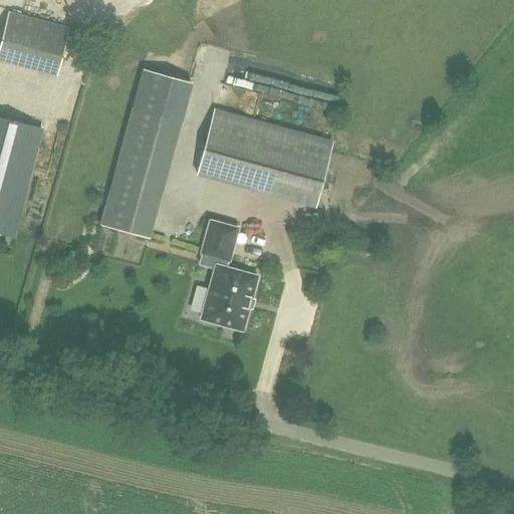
[(0,59),(56,75),(69,28),(8,12),(0,42),(0,59)]
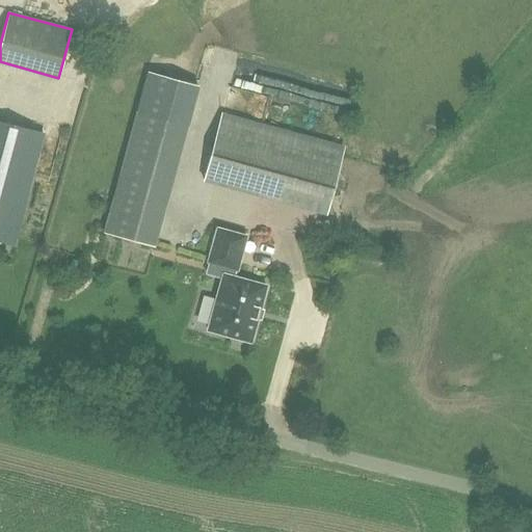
[(0,122),(0,240),(14,244),(44,134),(0,122)]
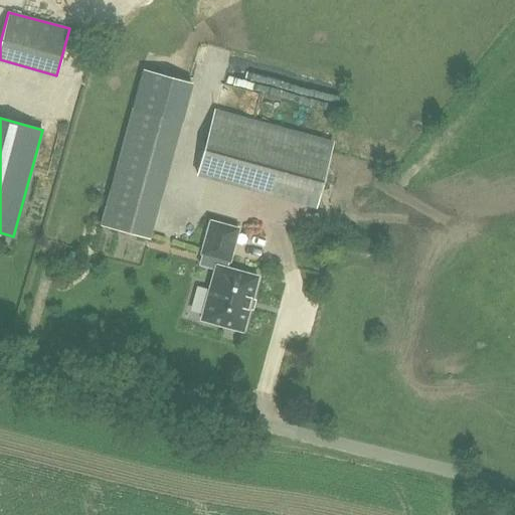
[(322,196),(333,141),(231,120),(226,143),(210,140),(203,172),(322,196)]
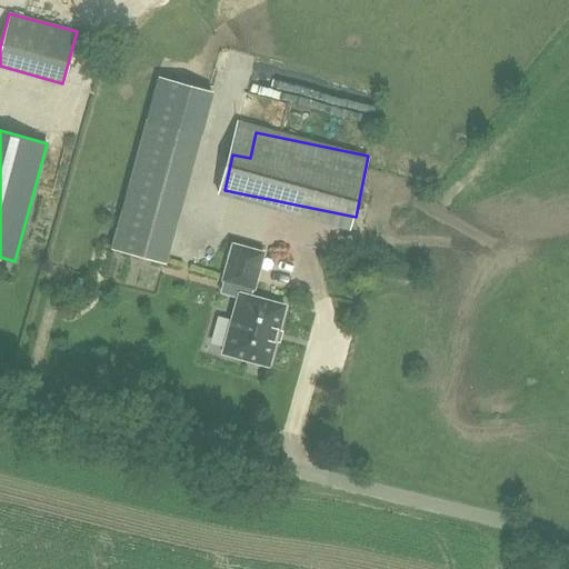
[(111,249),(162,263),(169,241),(117,226),(111,249)]
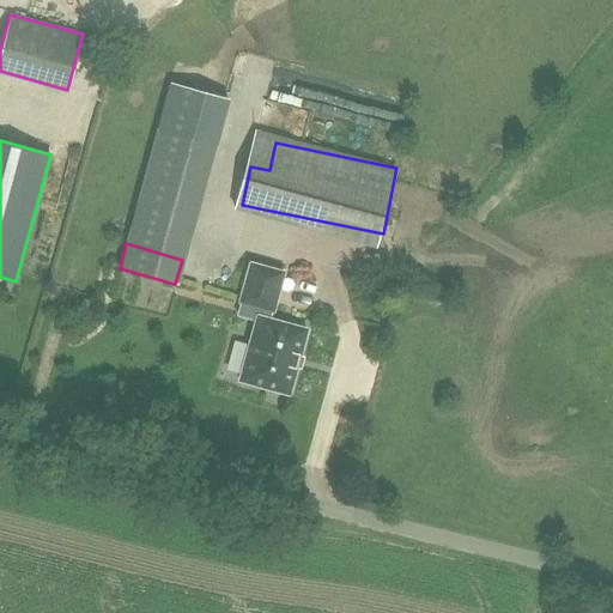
[(284,272),(250,263),(240,302),(243,303),(261,308),(259,316),(258,316),(240,381),(289,394),(307,329),(268,320),(271,311),(273,311),(284,272)]
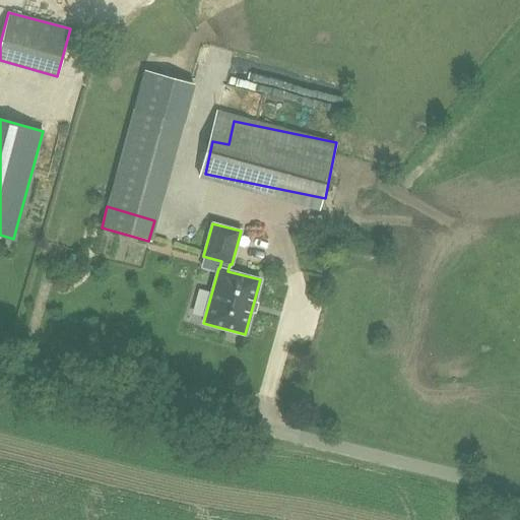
[(73,264),(75,254),(69,253),(67,262),(73,264)]
